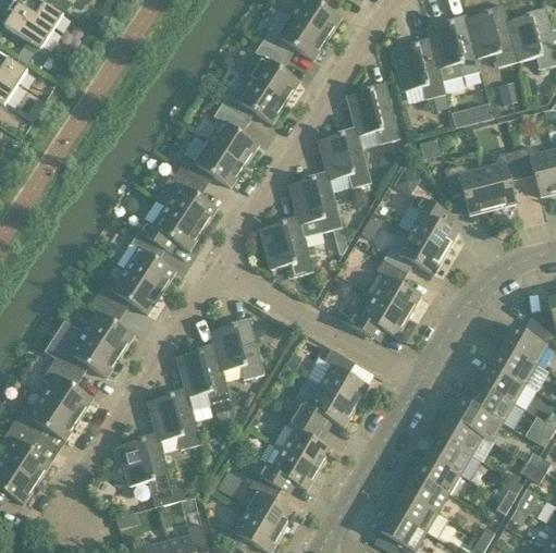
[(2,24),(39,48),(62,13),(41,0),(11,0),(5,9),(7,10),(8,9),(11,11),(2,24)]
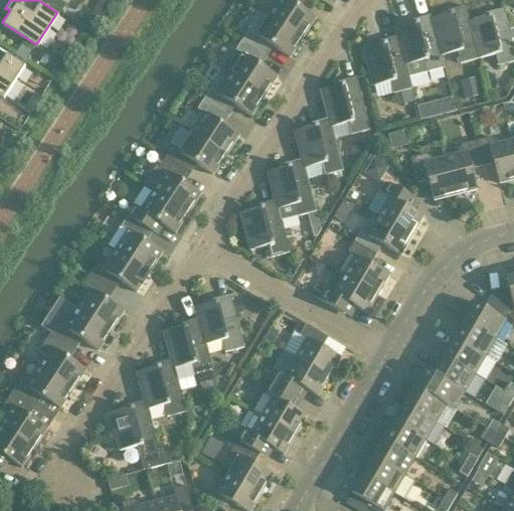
[(295,2),(296,0),(274,0),(267,12),(301,35),(314,15),(295,2)]
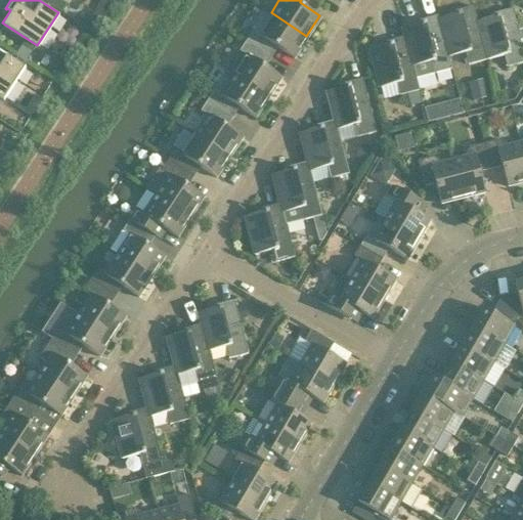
[(467,61),(485,56),(476,18),(472,3),(458,7),(459,10),(438,16),(437,16),(446,54),(447,54),(464,50),(467,61)]
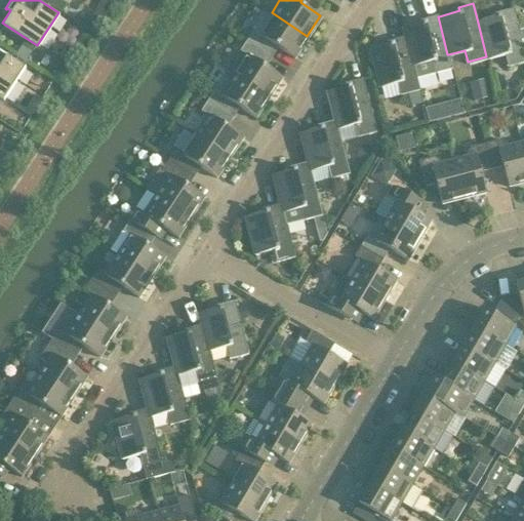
[(477,18),(486,56),(504,52),(507,65),(523,59),(523,51),(512,6),(497,9),(498,13),(477,18)]
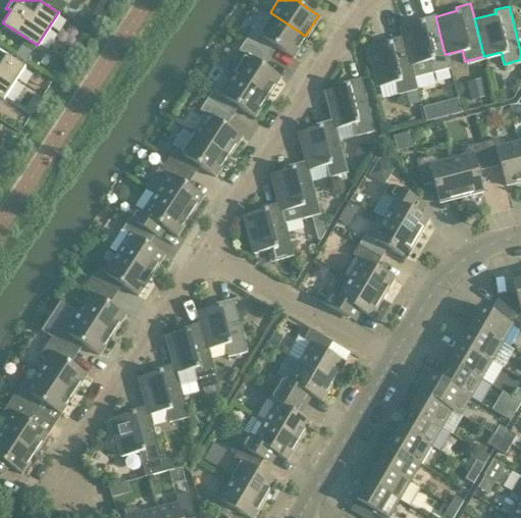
[(292,55),(305,36),(270,12),(258,32),(251,28),(244,38),(266,52),(272,43),(292,55)]
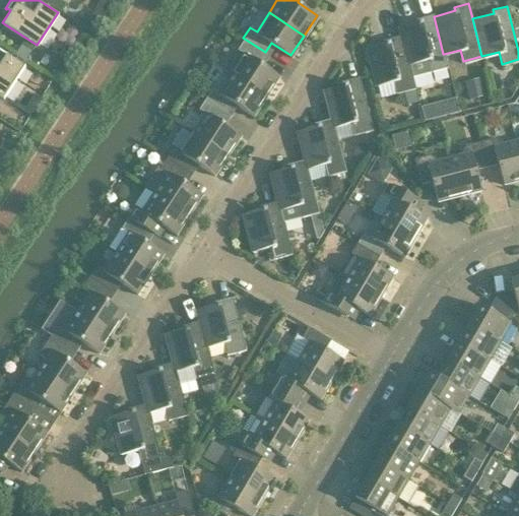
[(447,65),(444,54),(443,54),(434,16),(435,16),(434,12),(418,16),(419,20),(397,25),(399,34),(400,34),(410,75),(411,75),(447,65)]
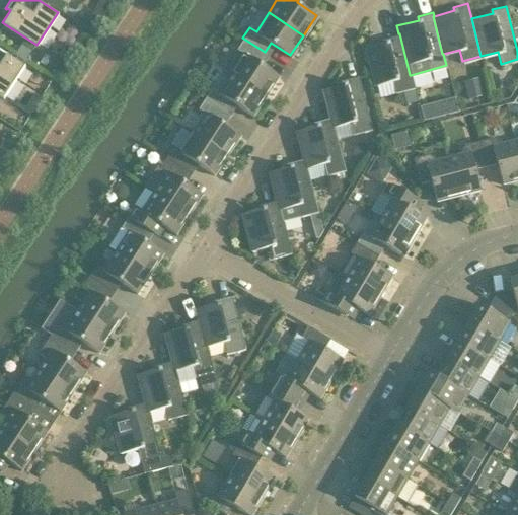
[(414,86),(411,75),(410,75),(399,33),(398,33),(386,38),(387,41),(364,47),(374,84),(391,80),(394,91),(398,90),(413,87),(414,86)]
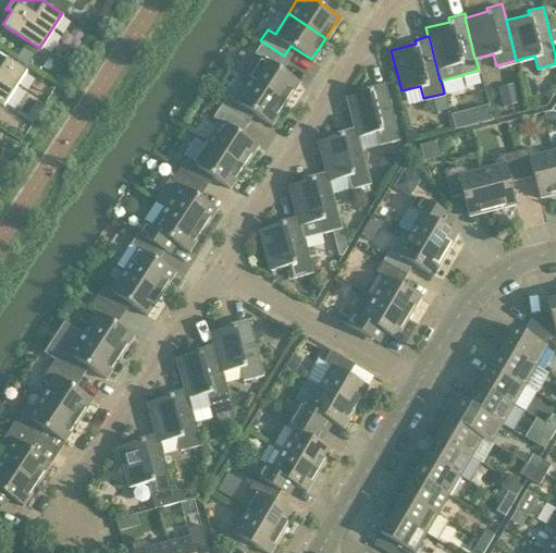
[(278,66),(284,56),(260,40),(254,51),(260,57),(247,77),(284,101),(298,80),(278,66)]
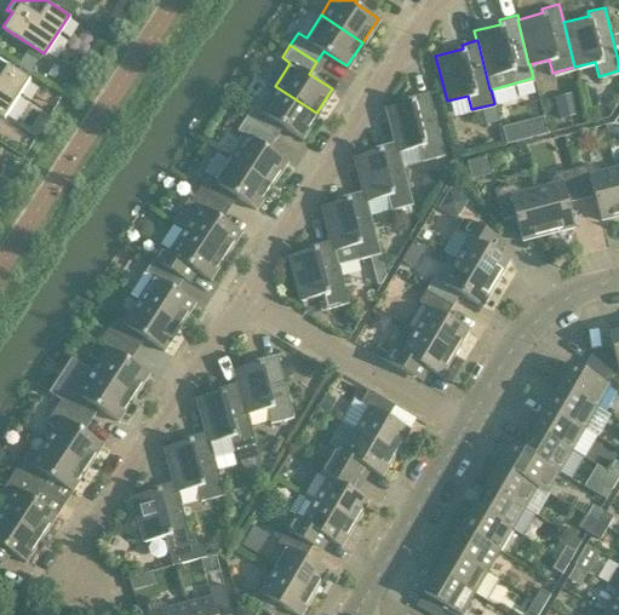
[(24,50),(16,63),(28,70),(36,57),(24,50)]
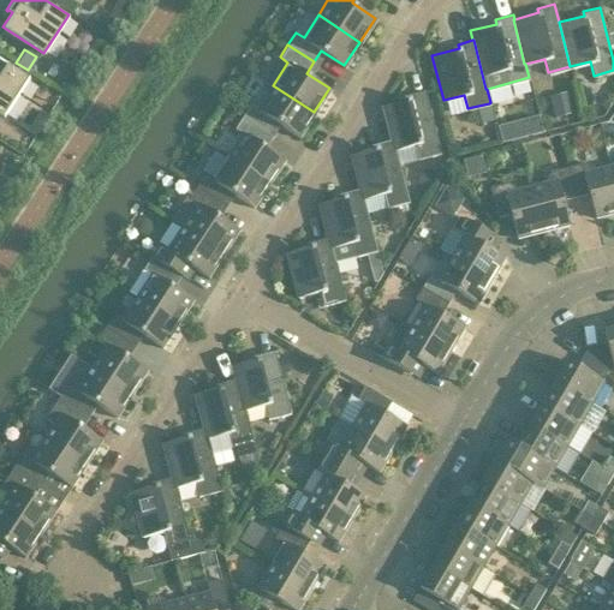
[(0,112),(4,114),(28,76),(0,58),(0,112)]
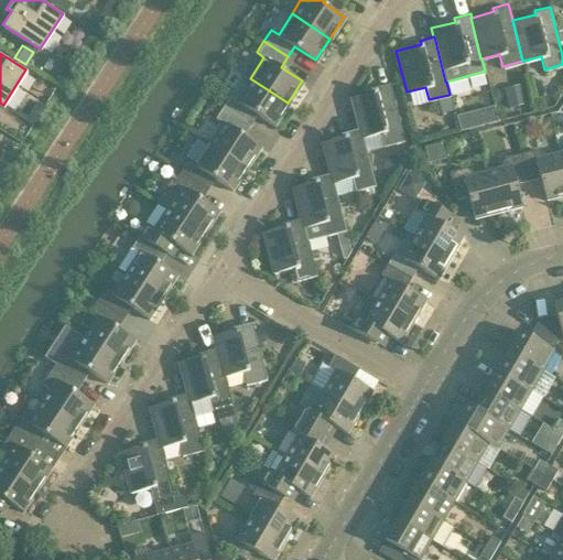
[(273,124),(288,103),(250,78),(237,99),(229,94),(222,105),(246,120),(252,110),(273,124)]
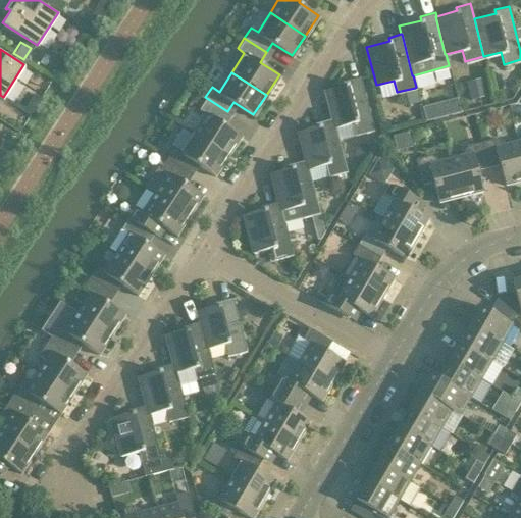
[(334,126),(351,121),(354,134),(373,128),(360,75),(346,80),(347,83),(323,89),(331,117),(334,126)]
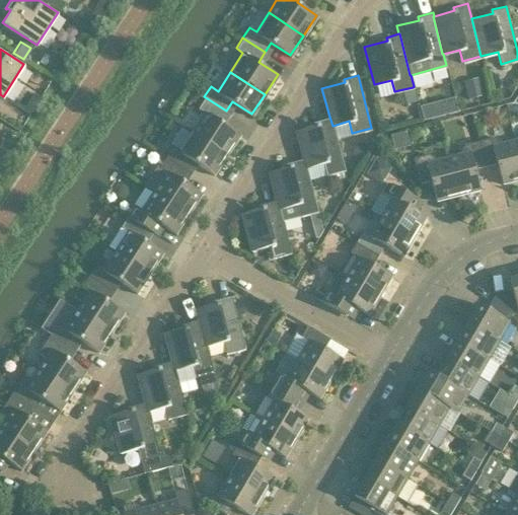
[(479,82),(465,85),(467,96),(483,92),(479,82)]
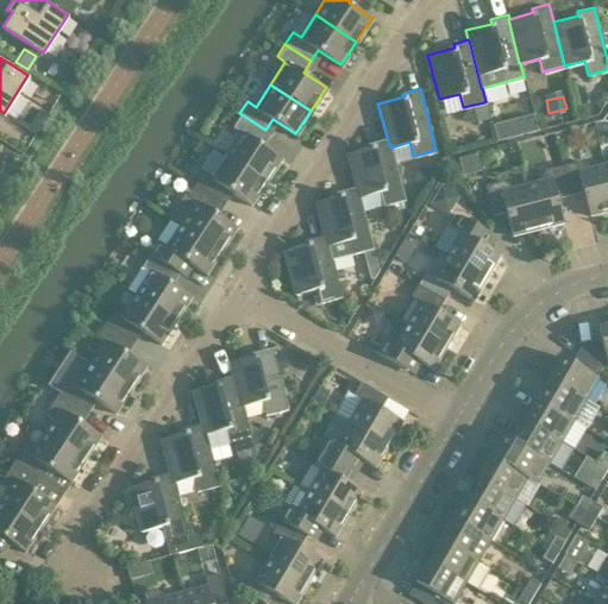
[(484,102),(468,106),(471,120),(488,117),(484,102)]
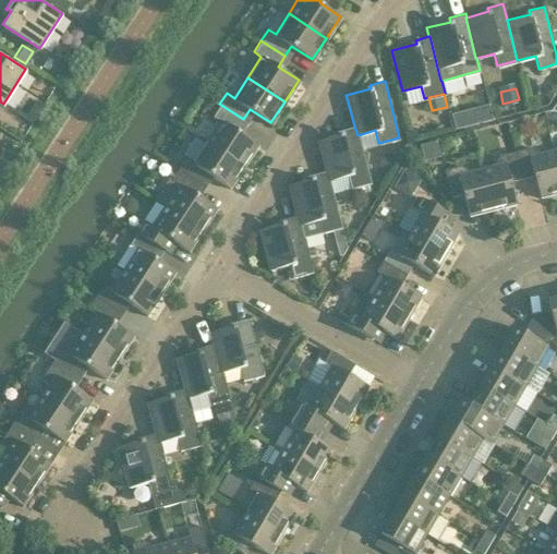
[(489,103),(472,107),(475,121),(493,117),(489,103)]
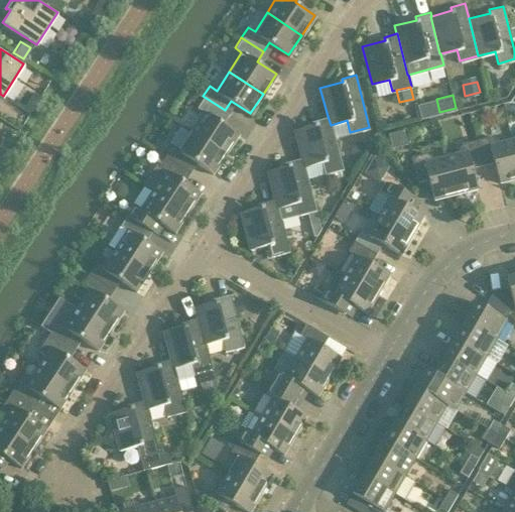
[(218,120),(225,110),(203,96),(197,106),(203,111),(190,130),(225,152),(238,132),(218,120)]
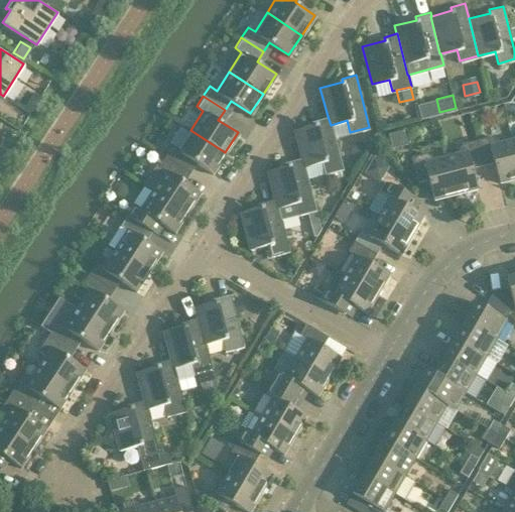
[(328,116),(314,119),(315,123),(293,129),(300,157),(301,157),(303,166),(304,165),(320,161),(324,173),(343,168),(331,125),(328,116)]
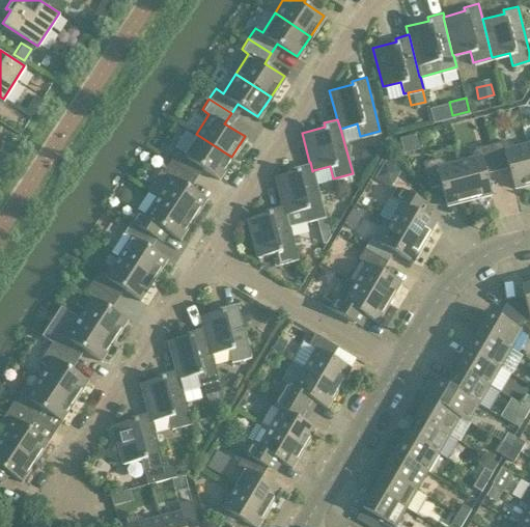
[(218,177),(231,157),(196,134),(184,154),(176,149),(169,160),(192,174),(198,164),(218,177)]
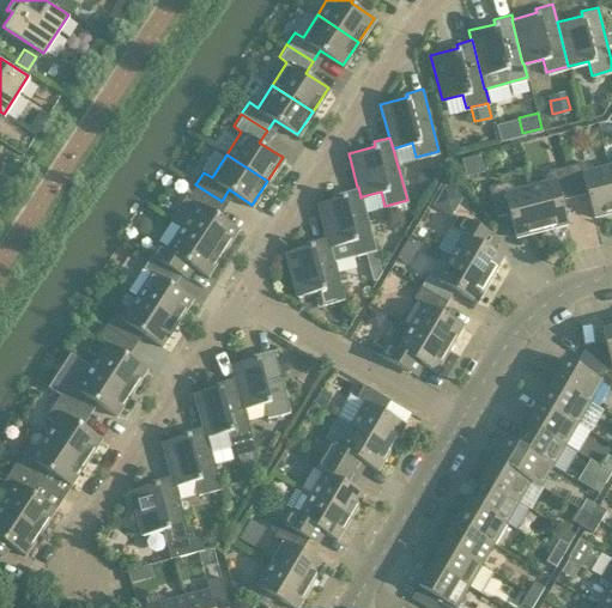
[(474,172),(470,156),(462,158),(466,174),(474,172)]
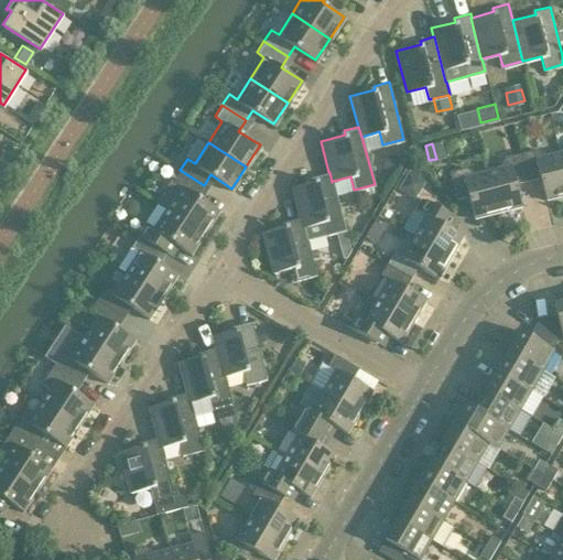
[(544,197),(562,193),(562,170),(559,151),(545,154),(544,152),(537,148),(520,151),(527,179),(539,175),(544,197)]
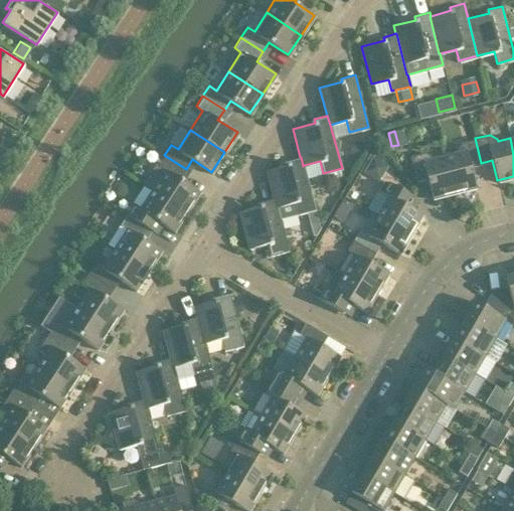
[(470,166),(481,163),(475,138),(460,142),(455,149),(456,151),(444,154),(454,192),(476,186),(470,166)]
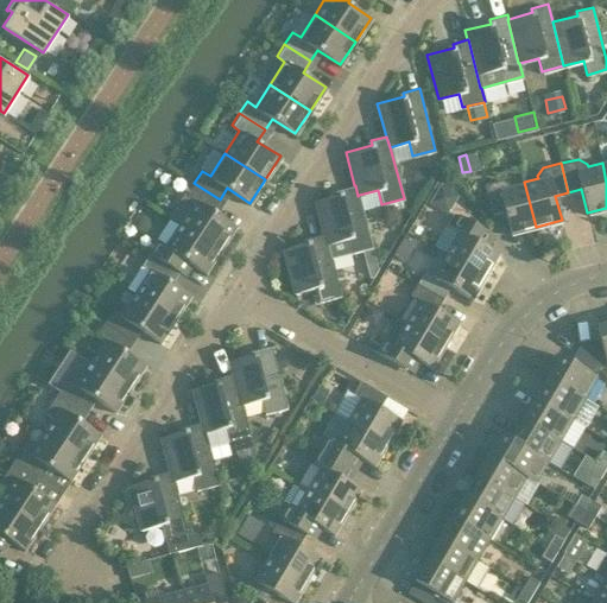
[(421,164),(412,177),(421,183),(429,170),(421,164)]
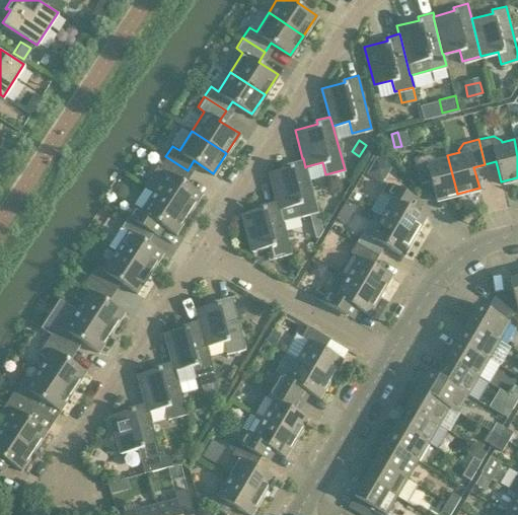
[(435,199),(457,194),(447,155),(435,159),(435,156),(427,152),(413,156),(419,181),(430,178),(435,199)]
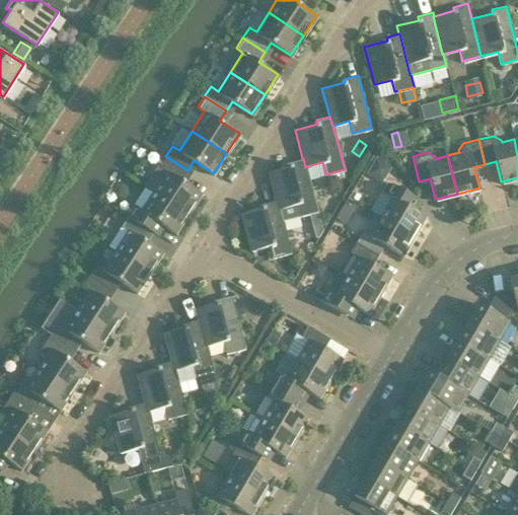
[(153,190),(188,212),(201,193),(180,179),(188,170),(165,156),(159,166),(165,170),(153,190)]
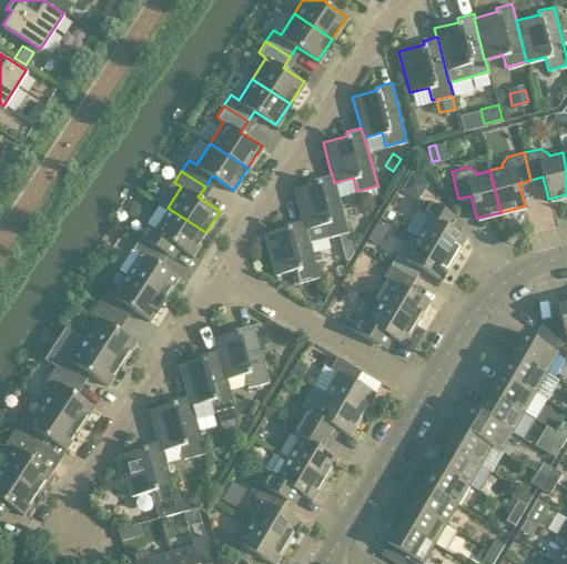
[(332,173),(331,173),(317,177),(317,181),(293,187),(302,218),(305,228),(309,241),(338,233),(347,231),(335,182),(334,183),(332,173)]
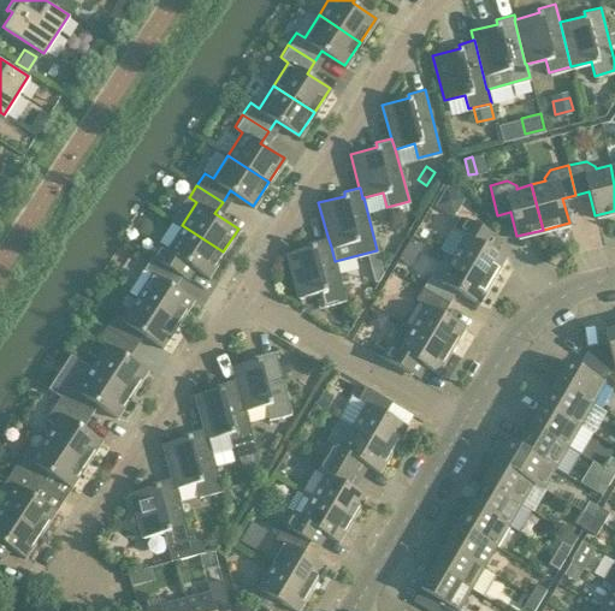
[(463,233),(450,255),(490,278),(504,255),(479,241),(485,229),(459,213),(451,226),(463,233)]
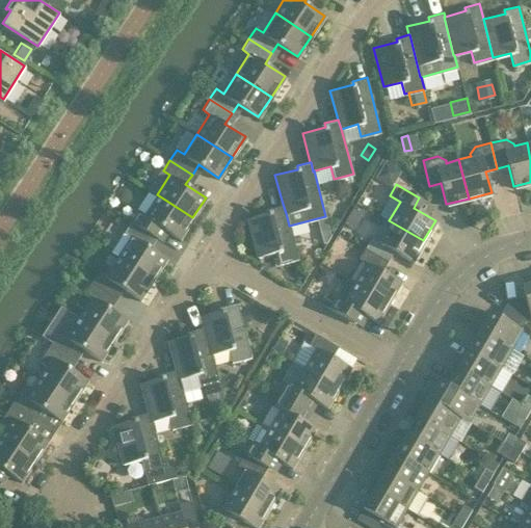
[(179,238),(192,217),(157,194),(143,214),(137,210),(130,220),(152,235),(159,225),(179,238)]
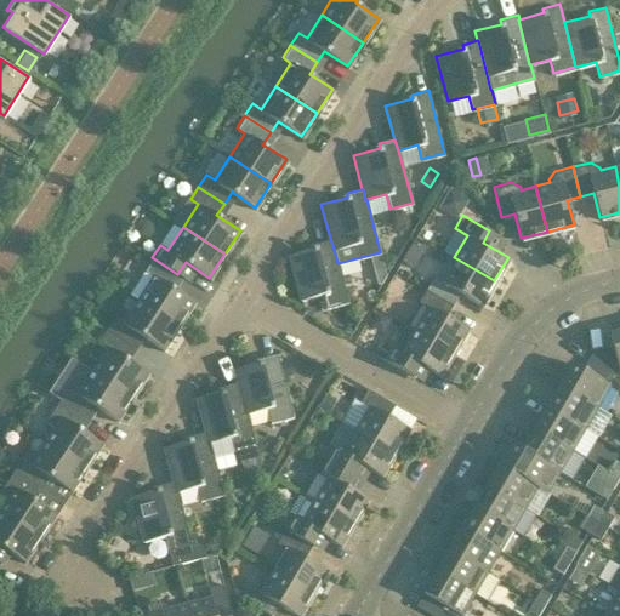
[(330,238),(314,243),(316,246),(289,254),(300,298),(322,294),(325,307),(348,301),(337,263),(334,249),(330,238)]
